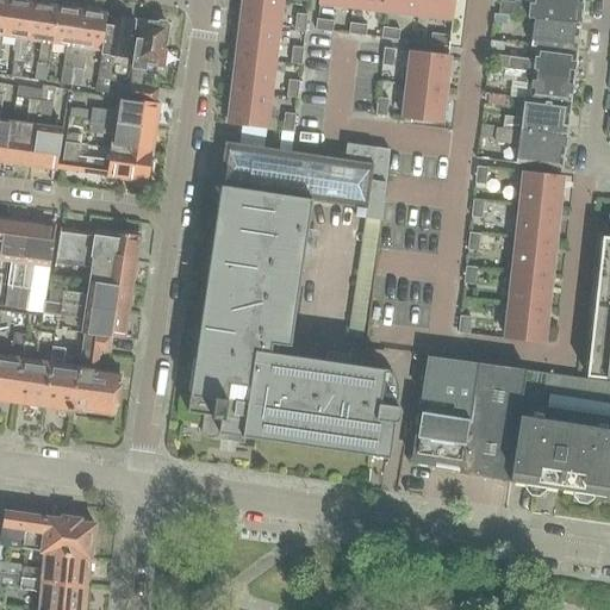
[(7,2),(1,37),(4,37),(16,39),(10,76),(20,78),(26,41),(32,6),(24,5),(22,1),(13,0),(11,2),(7,2)]
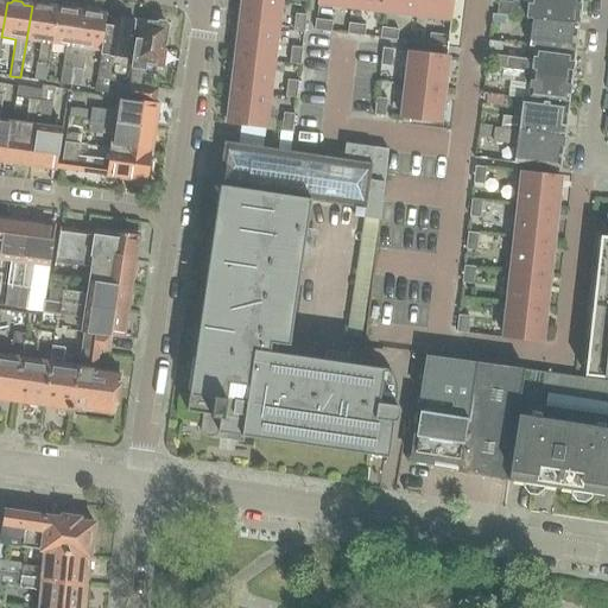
[(239,0),(239,7),(242,7),(240,25),(277,29),(279,0),(239,0)]
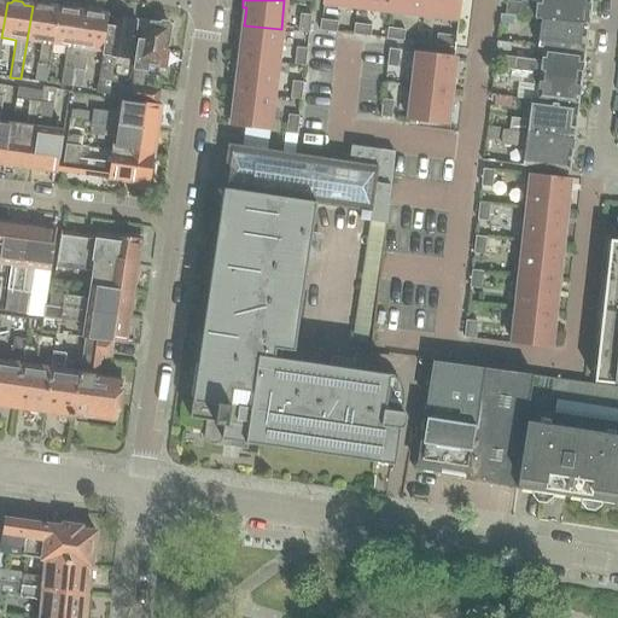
[(357,0),(356,7),(390,11),(391,0),(357,0)]
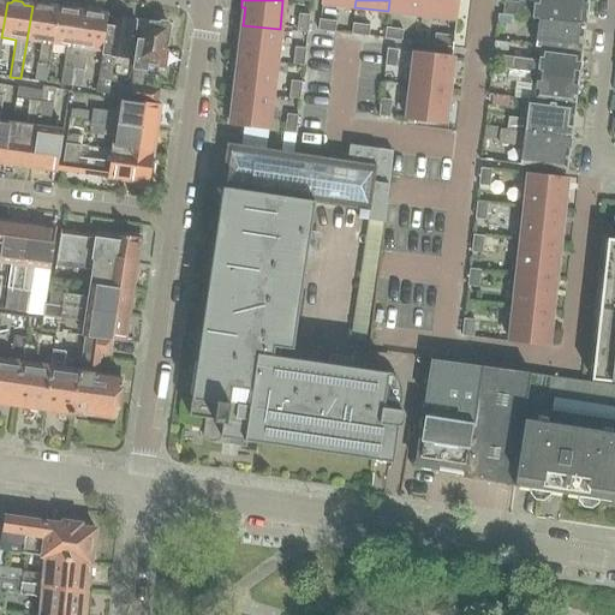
[(389,0),(388,11),(422,15),(423,0),(389,0)]
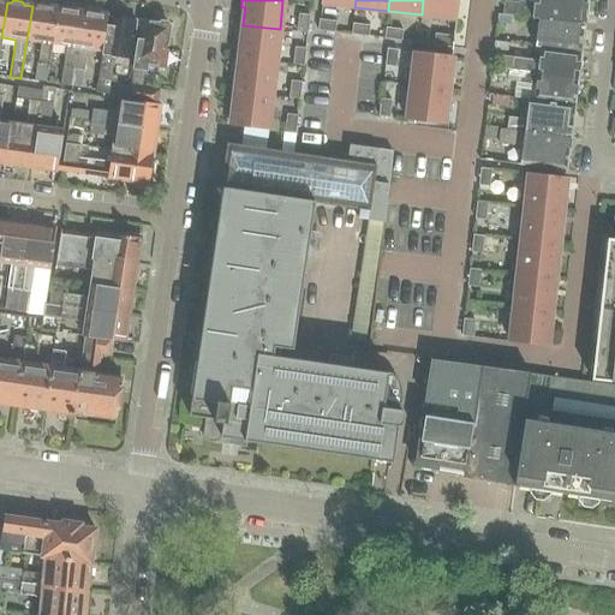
[(423,0),(422,15),(457,19),(458,0),(423,0)]
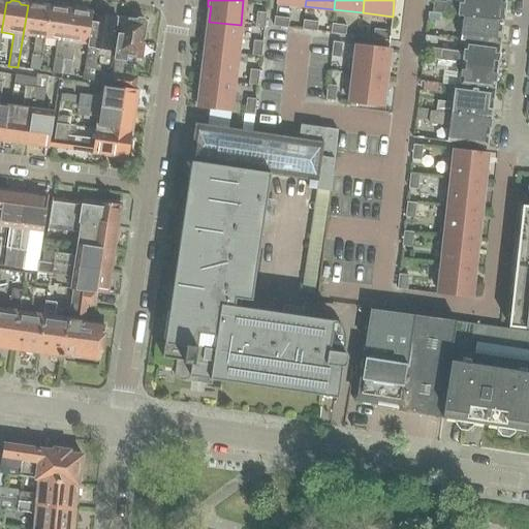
[(434,1),(432,12),(443,13),(457,14),(502,21),(503,21),(503,13),(504,0),(463,0),(463,3),(452,1),(444,1),(444,2),(434,1)]
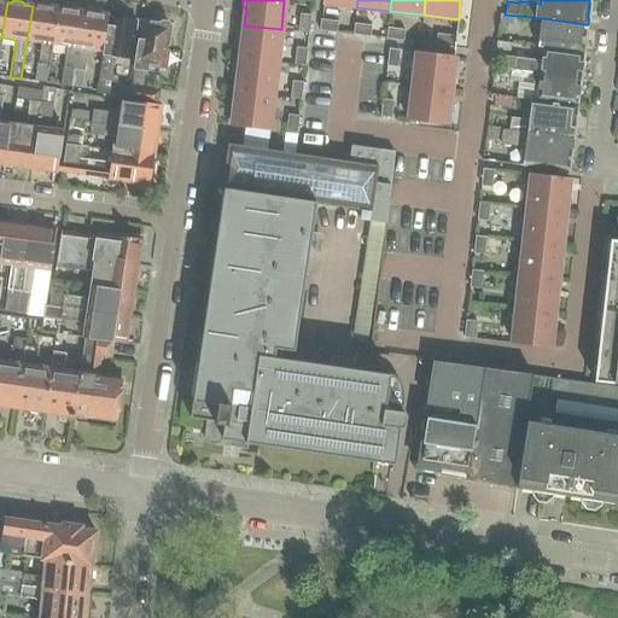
[(33,6),(27,41),(40,44),(38,63),(48,65),(52,45),(58,10),(48,9),(46,5),(39,4),(35,6),(33,6)]
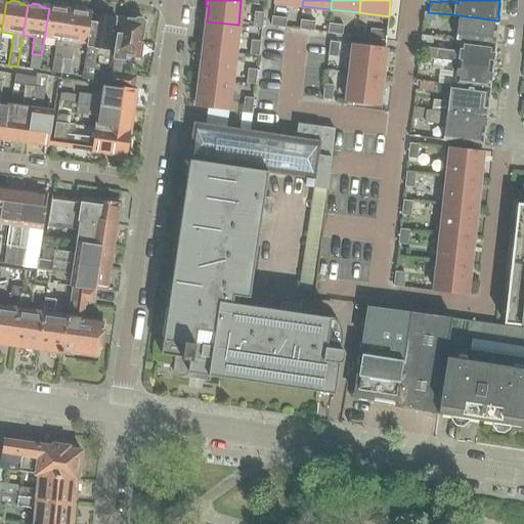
[(49,8),(44,38),(55,40),(52,56),(62,58),(70,11),(62,10),(60,7),(54,6),(51,8),(49,8)]
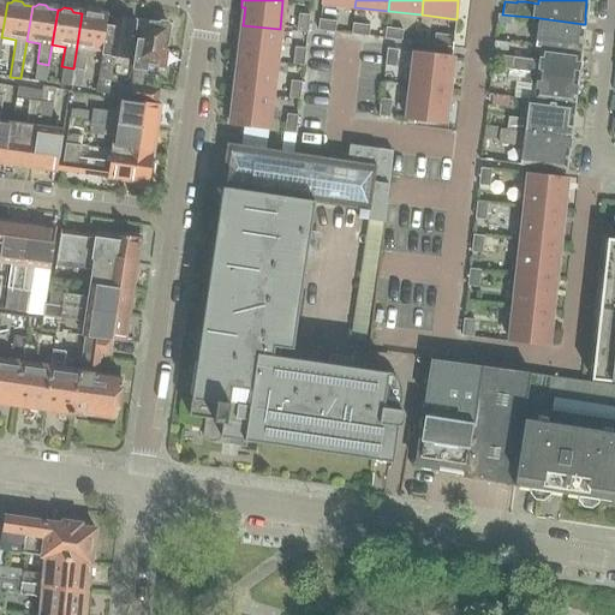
[(73,69),(71,85),(82,87),(87,51),(101,53),(107,18),(107,17),(103,17),(101,13),(94,12),(90,15),(82,13),(73,69)]
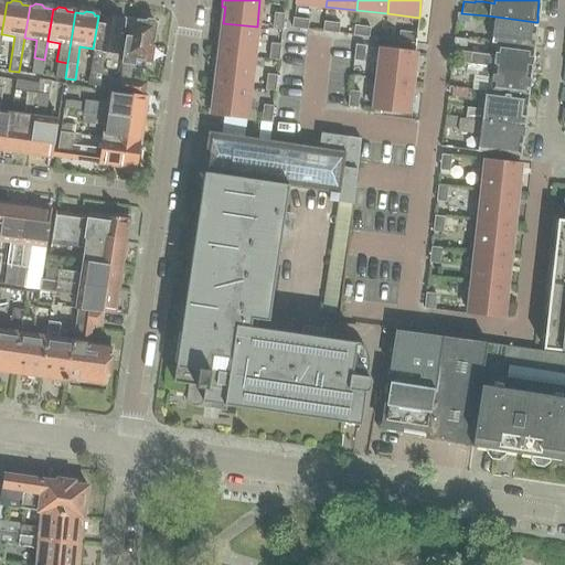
[(275,13),(273,29),(283,30),(285,14),(275,13)]
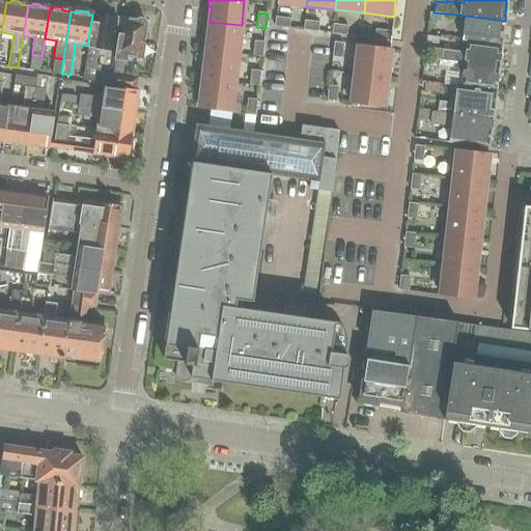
[(442,14),(430,12),(429,21),(442,22),(442,14)]
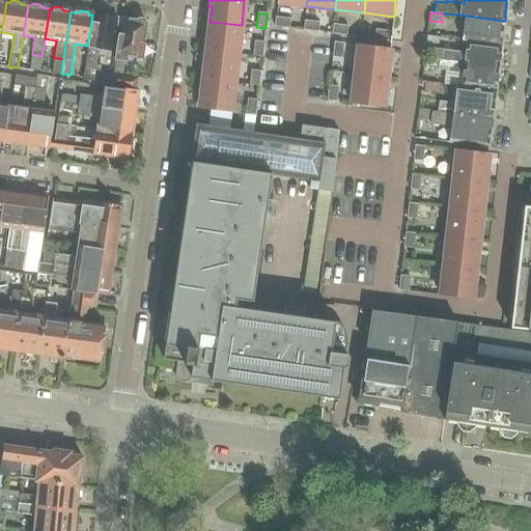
[(84,66),(82,81),(99,84),(101,74),(102,67),(96,66),(99,49),(112,51),(115,29),(116,22),(117,19),(115,19),(116,16),(103,14),(102,17),(93,15),(93,17),(92,16),(87,46),(84,66)]
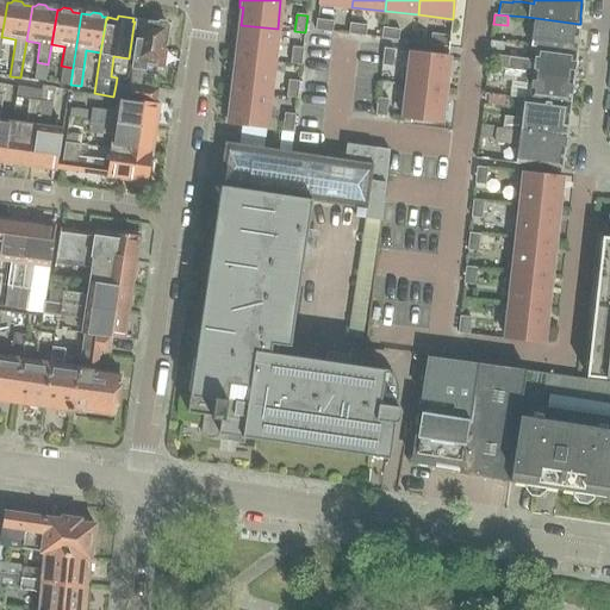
[(534,47),(535,47),(576,53),(576,51),(578,31),(579,24),(527,17),(527,18),(534,19),(530,47),(534,47)]
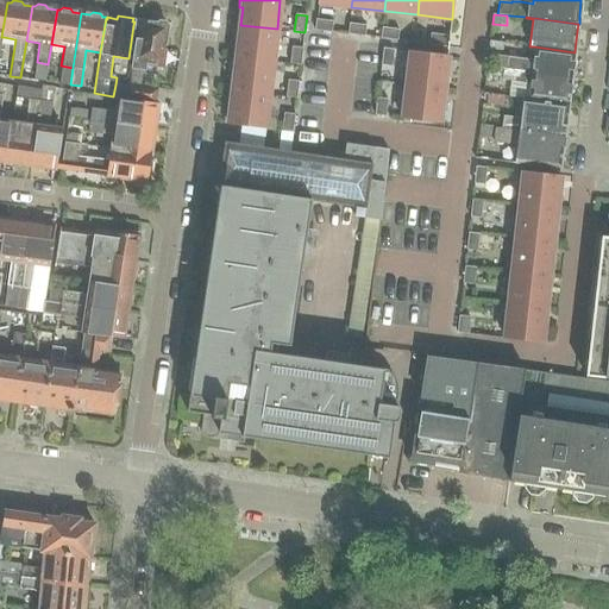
[(126,95),(126,99),(127,100),(156,104),(157,88),(155,88),(155,89),(140,87),(143,70),(145,70),(146,63),(161,66),(161,68),(162,68),(167,37),(169,37),(170,24),(149,20),(149,18),(148,18),(146,23),(142,23),(142,20),(139,19),(138,25),(138,31),(130,83),(129,83),(127,87),(126,95)]
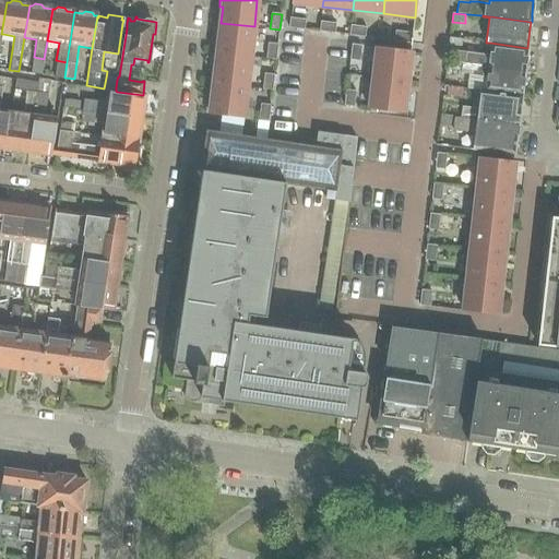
[(306,20),(290,19),(289,28),(305,30),(306,20)]
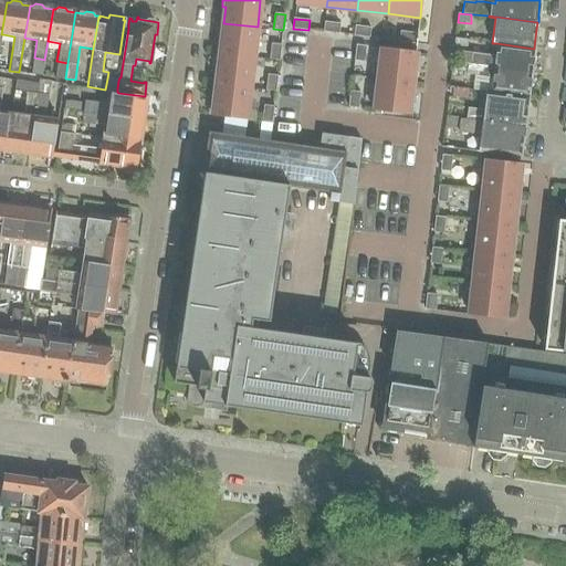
[(339,24),(324,22),(323,32),(338,34),(339,24)]
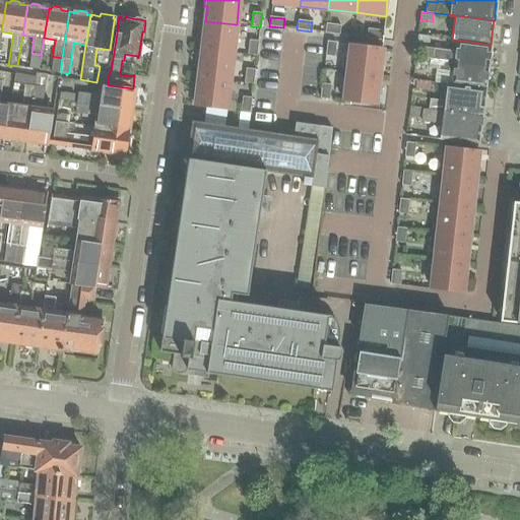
[(202,22),(201,35),(203,35),(202,50),(233,53),(237,24),(205,21),(205,22),(202,22)]
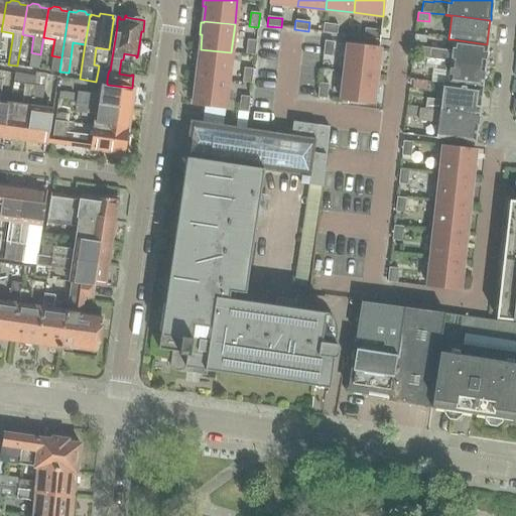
[(338,25),(324,24),(323,32),(337,34),(338,25)]
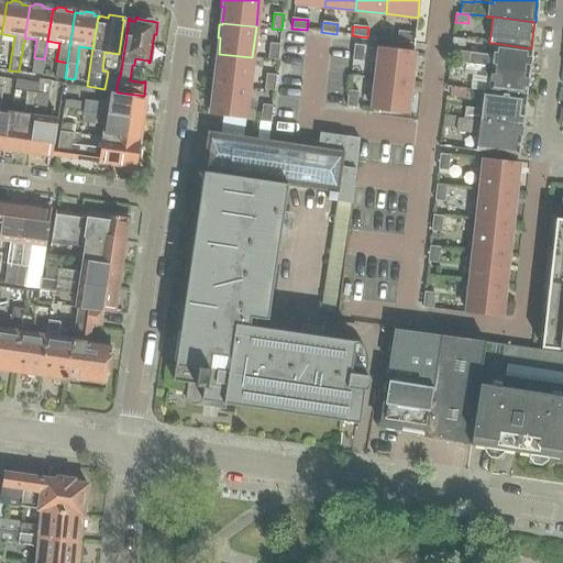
[(414,33),(398,31),(397,41),(412,43),(414,33)]
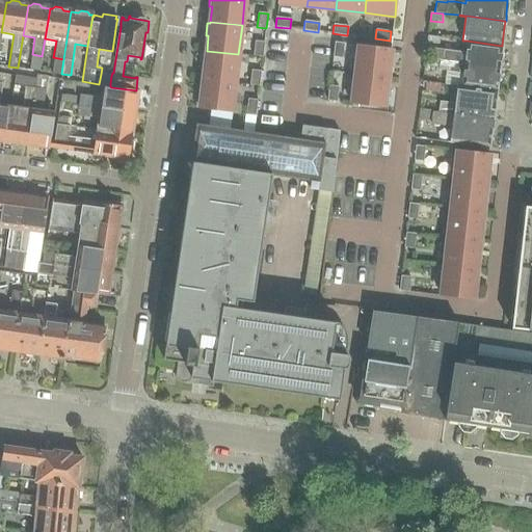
[(428,36),(427,43),(440,45),(441,37),(428,36)]
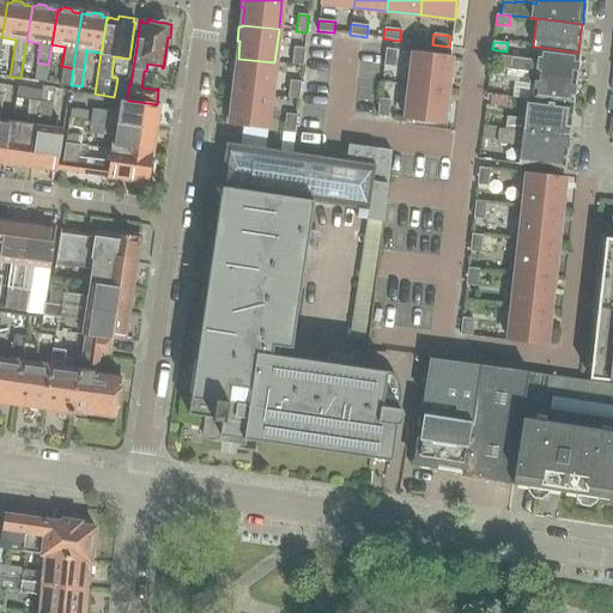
[(535,60),(510,58),(495,55),(493,67),(509,70),(508,70),(576,79),(578,53),(538,47),(536,47),(535,60)]
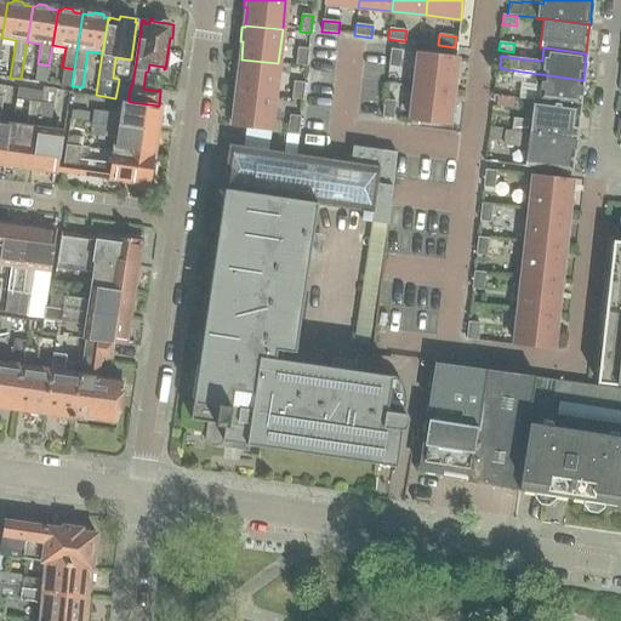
[(297,49),(296,66),(307,67),(308,50),(297,49)]
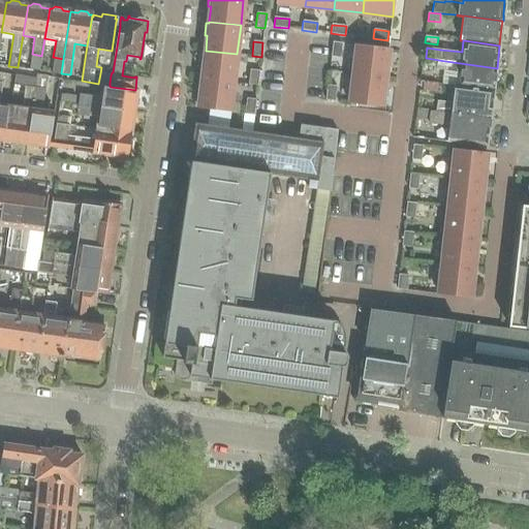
[(333,42),(331,57),(340,58),(342,43),(333,42)]
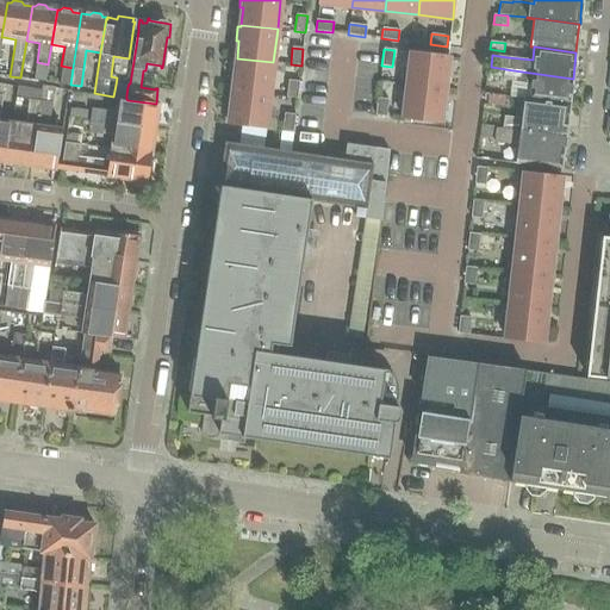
[(411,51),(408,86),(443,89),(443,88),(447,88),(449,74),(446,74),(448,57),(448,56),(411,51)]
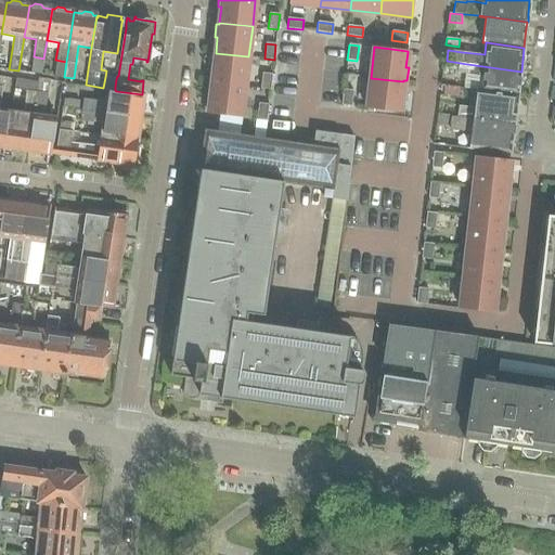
[(213,53),(211,67),(214,67),(211,82),(245,87),(248,56),(216,53),(216,54),(213,53)]
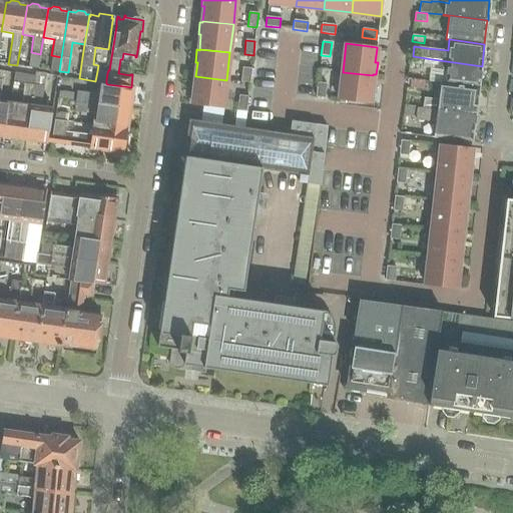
[(31,52),(28,67),(38,68),(40,54),(31,52)]
